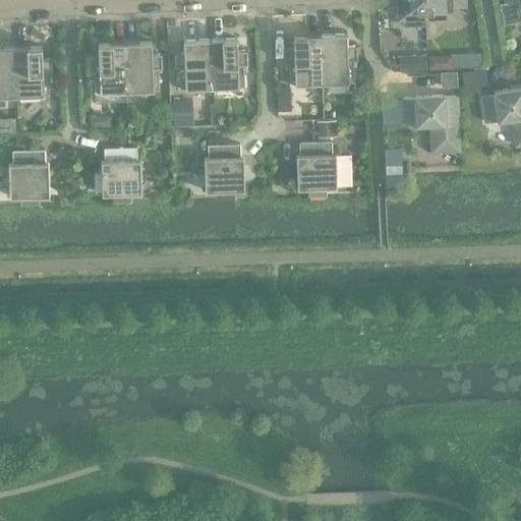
[(385,0),(386,8),(400,8),(400,16),(403,16),(403,26),(426,25),(425,15),(424,0),(385,0)]
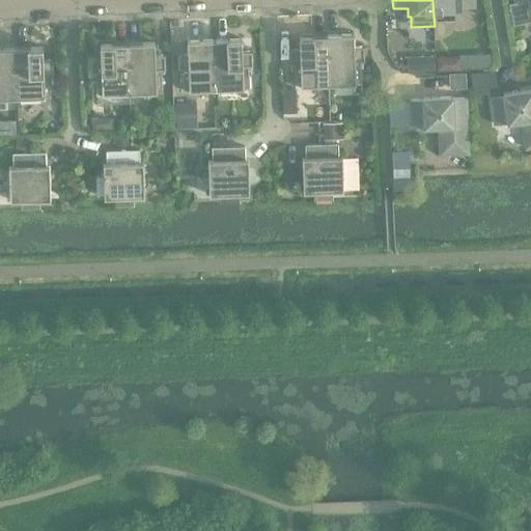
[(432,0),(434,16),(459,15),(459,6),(473,5),(473,0),(432,0)]
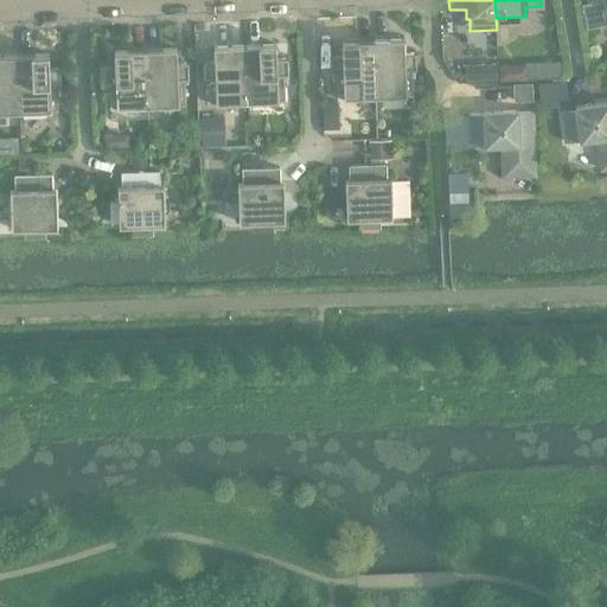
[(404,39),(374,40),(376,97),(414,96),(413,71),(417,71),(416,55),(406,55),(404,39)]
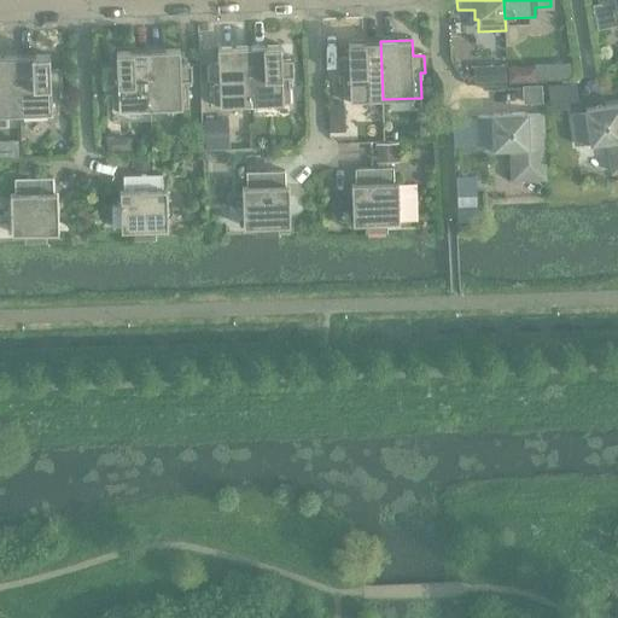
[(383,99),(380,41),(349,42),(349,58),(338,59),(339,76),(343,75),(344,101),(383,99)]
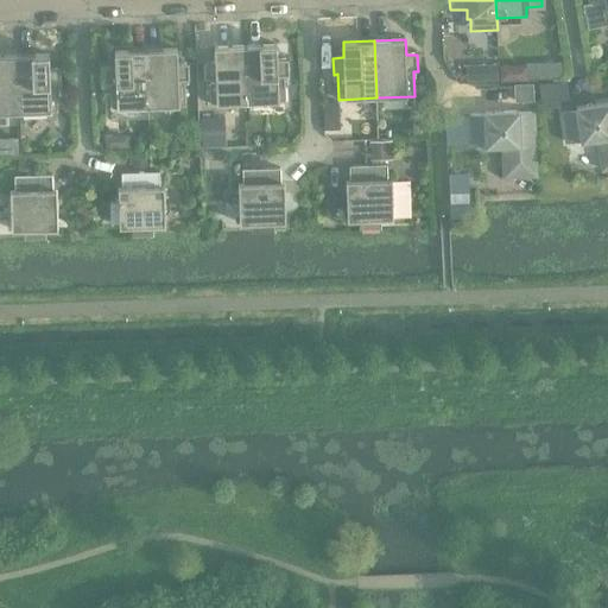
[(277,45),(246,46),(248,103),(286,101),(285,76),(290,76),(289,59),(278,61),(277,45)]
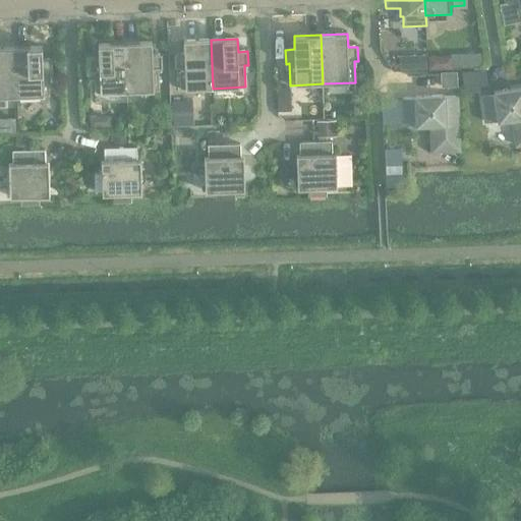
[(213,89),(211,40),(184,41),(184,54),(175,54),(176,68),(179,68),(180,90),(213,89)]
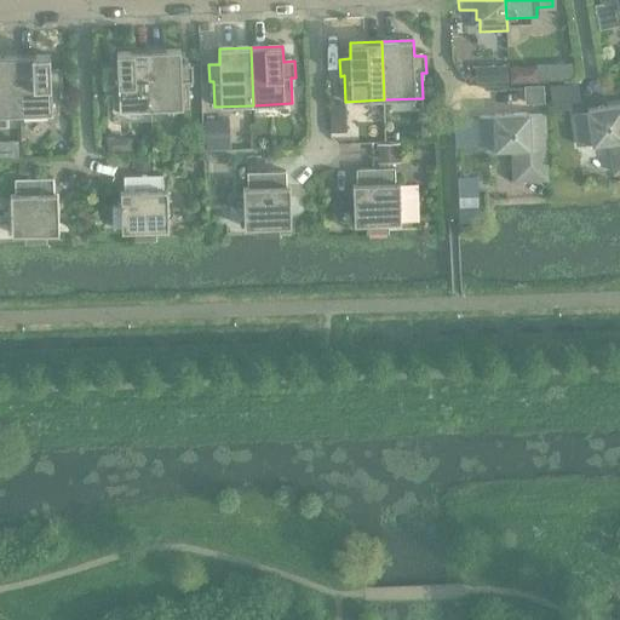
[(181,50),(150,51),(151,109),(190,108),(189,82),(194,82),(193,65),(182,65),(181,50)]
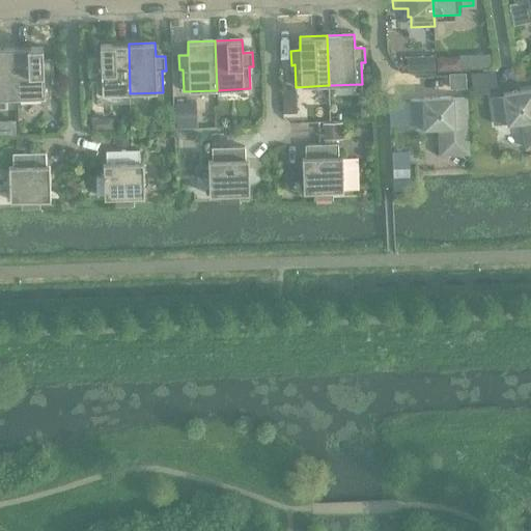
[(130,93),(129,44),(101,46),(101,58),(91,59),(92,74),(95,74),(96,95),(130,93)]
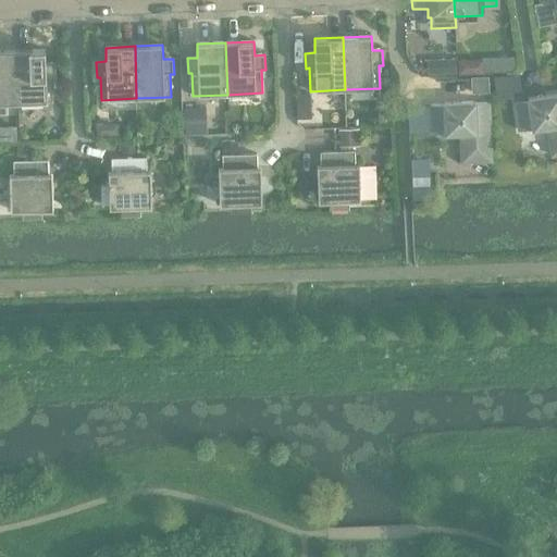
[(46,50),(16,51),(19,103),(53,102),(52,78),(57,78),(56,63),(46,64),(46,50)]
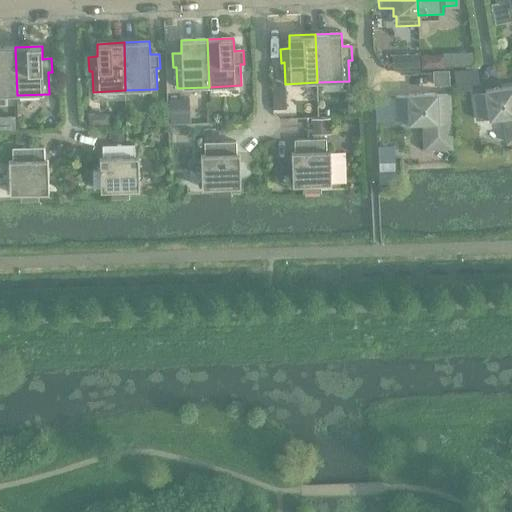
[(0,95),(17,95),(15,47),(0,47),(0,95)]
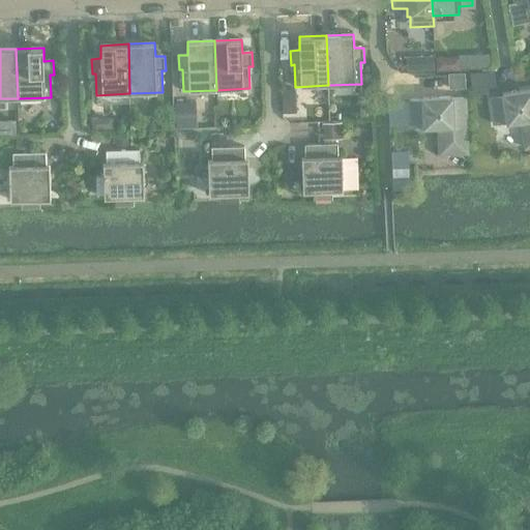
[(433,56),(419,57),(420,70),(434,70),(433,56)]
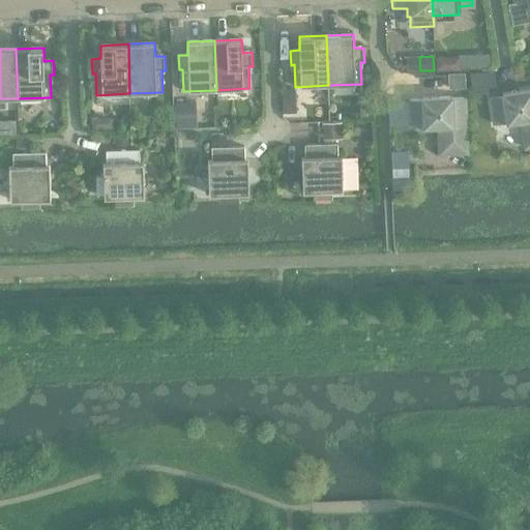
[(490,71),(470,75),(471,85),(487,83),(492,82),(490,71)]
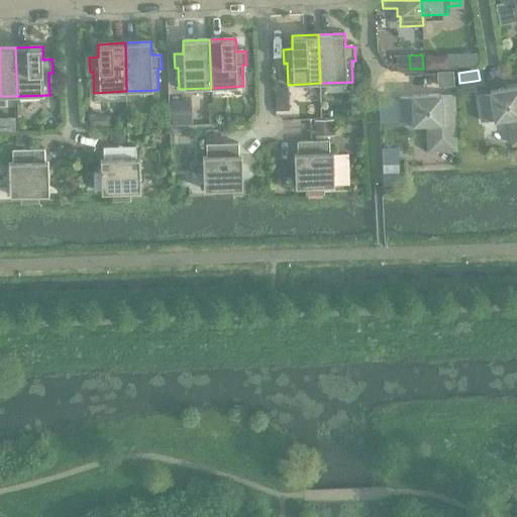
[(452,72),(437,72),(437,87),(453,86),(452,72)]
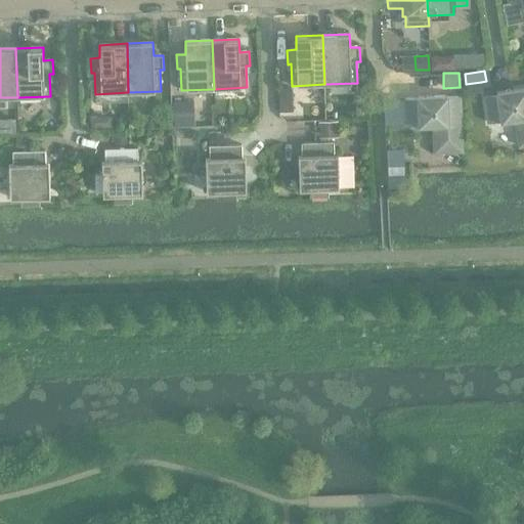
[(292,87),(277,88),(277,97),(292,96),(292,87)]
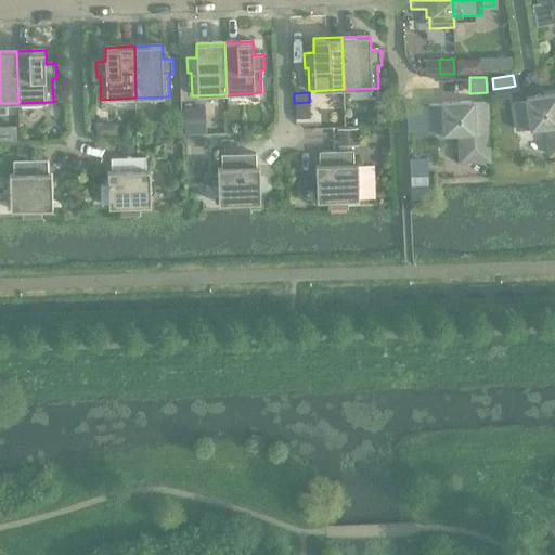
[(554,93),(527,99),(527,100),(513,102),(517,130),(531,128),(531,130),(546,127),(551,156),(554,154),(554,93)]
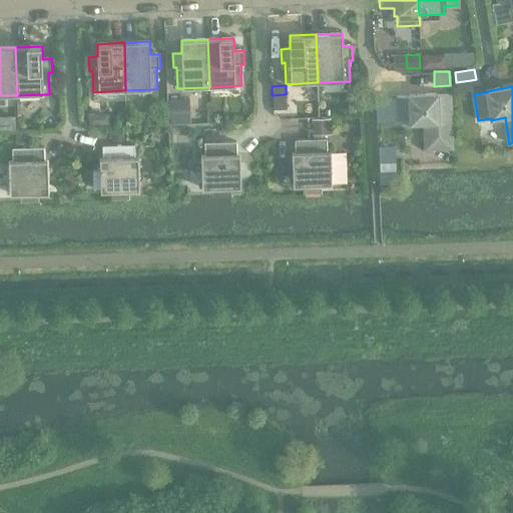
[(438,93),(409,95),(409,96),(396,97),(397,123),(410,122),(410,124),(424,123),(425,149),(454,148),(451,94),(438,95),(438,93)]
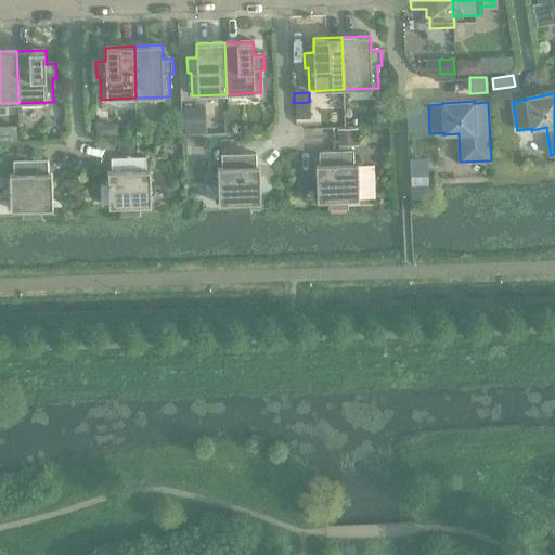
[(197,107),(184,108),(185,133),(198,133),(197,107)]
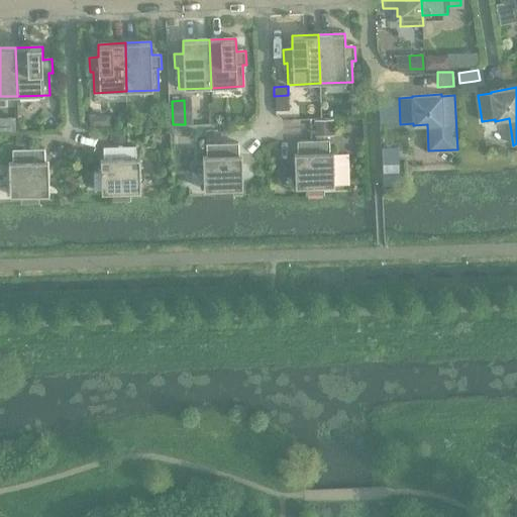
[(359,104),(351,105),(351,114),(359,114),(359,104)]
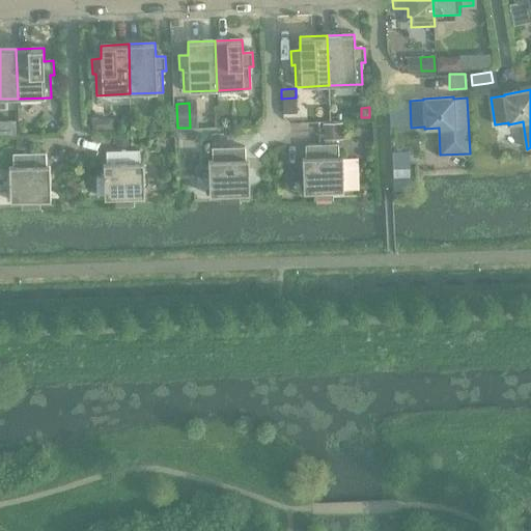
[(102,118),(91,118),(91,130),(103,130),(102,118)]
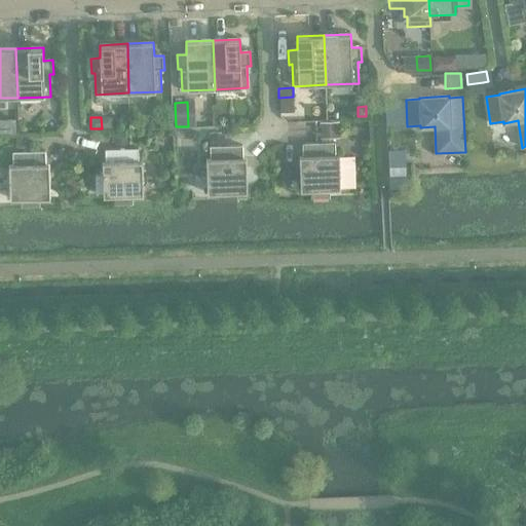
[(327,121),(322,121),(323,135),(339,134),(339,121),(327,121)]
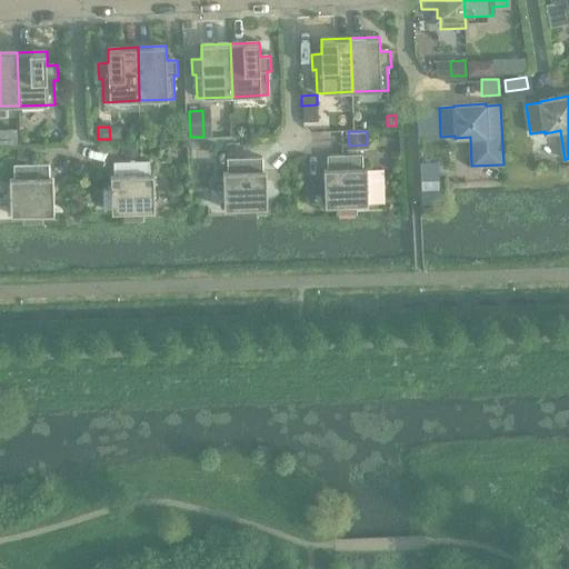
[(242,147),(227,147),(228,159),(243,158),(242,147)]
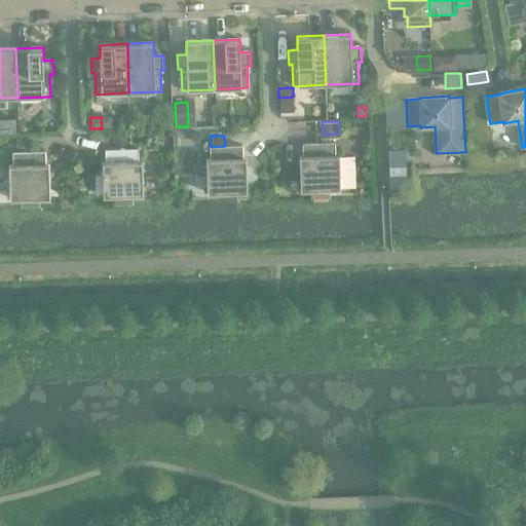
[(300,166),(301,190),(312,190),(312,197),(329,196),(329,189),(340,189),(339,155),(336,155),(335,143),(303,144),(303,166),(300,166)]
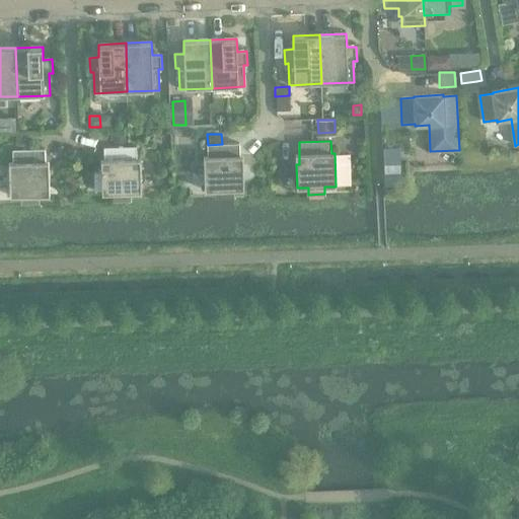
[(208,157),(204,157),(205,191),(217,191),(217,197),(233,197),(233,190),(244,190),(243,166),(240,166),(239,144),(222,144),(208,145),(208,157)]
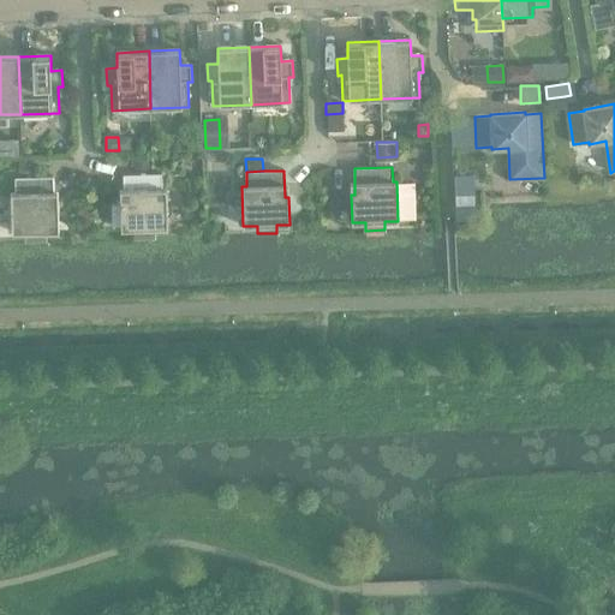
[(120,202),(120,206),(113,206),(113,226),(121,226),(121,230),(135,230),(136,237),(154,237),(154,228),(167,228),(166,189),(162,189),(162,174),(124,175),(124,202),(120,202)]
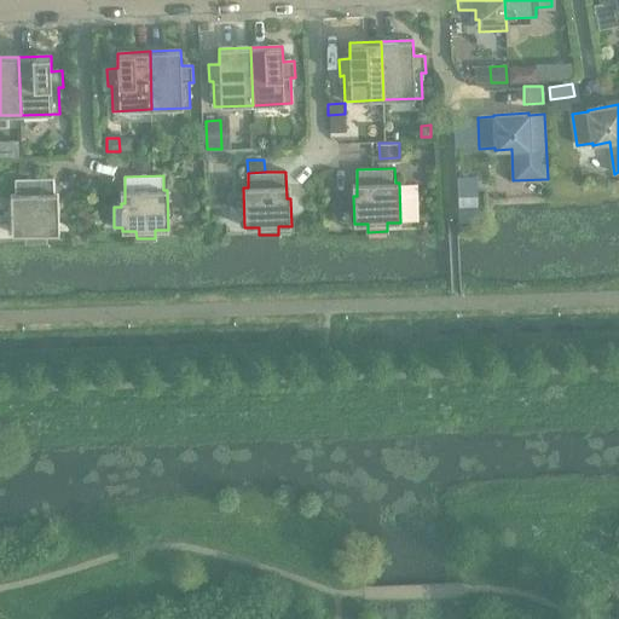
[(478,175),(456,177),(458,218),(458,221),(458,223),(480,221),(478,175)]
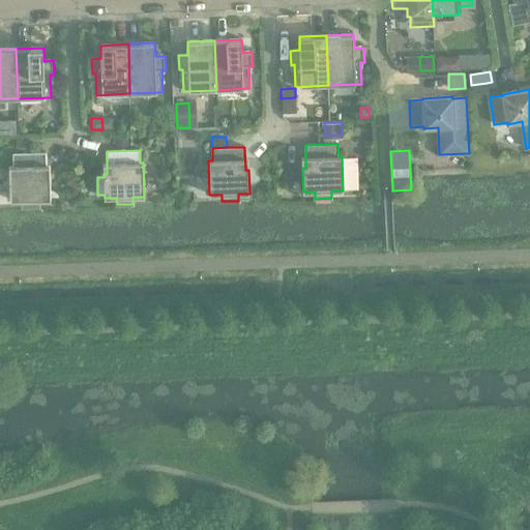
[(13,167),(9,167),(10,201),(23,200),(23,207),(39,207),(39,200),(51,200),(50,175),(47,176),(47,152),(13,153),(13,167)]
